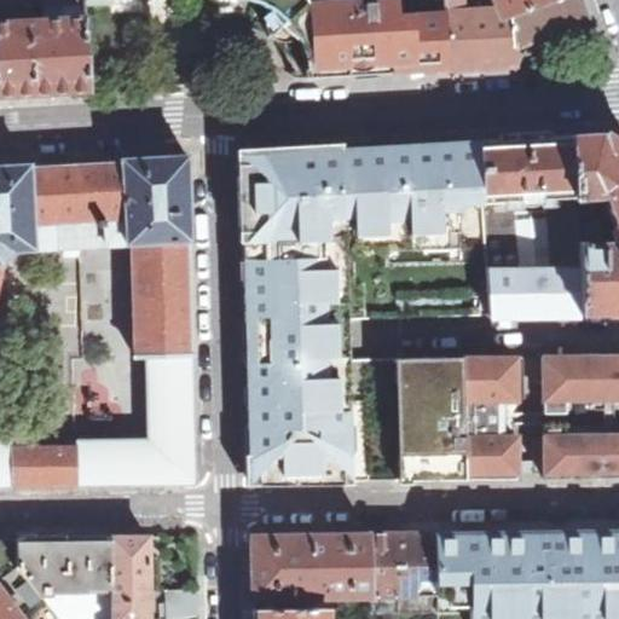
[(86,17),(86,4),(85,0),(45,0),(46,19),(86,17)]
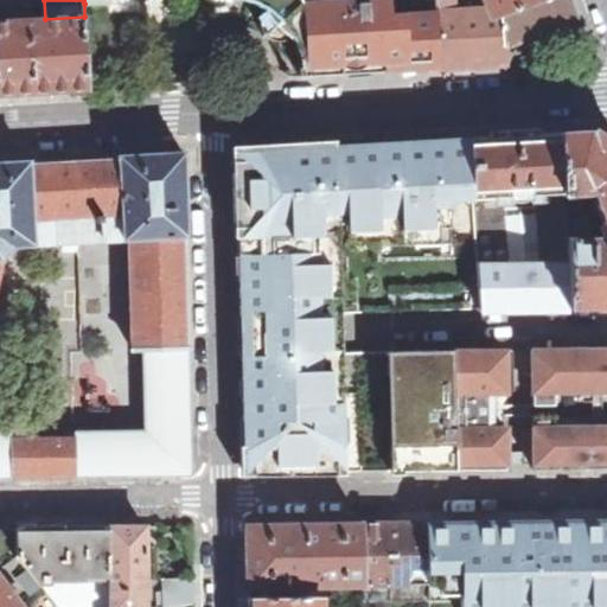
[(305,77),(302,1),(301,0),(246,0),(248,0),(256,4),(267,8),(273,13),(281,20),(287,27),(292,37),(293,40),(296,49),(299,61),(300,69),(300,77),(305,77)]
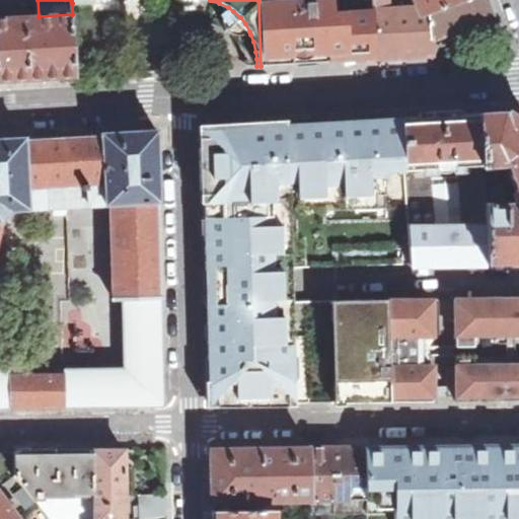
[(286,0),(265,1),(258,1),(261,66),(377,59),(374,10),(346,11),(338,12),(337,0),(314,0),(315,2),(306,2),(303,0),(302,0),(286,0)]
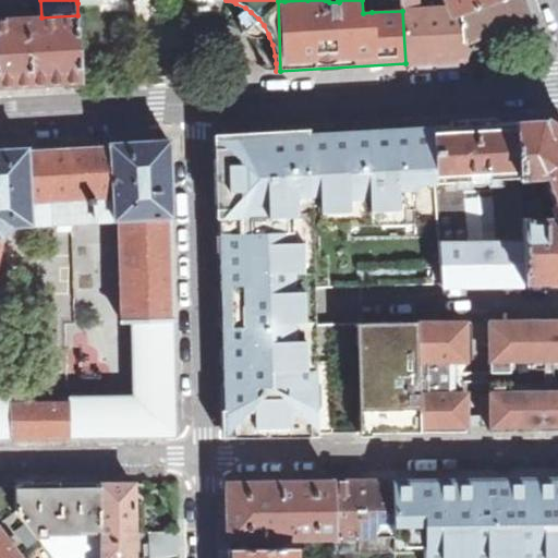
[(371,0),(372,12),(402,11),(401,0),(371,0)]
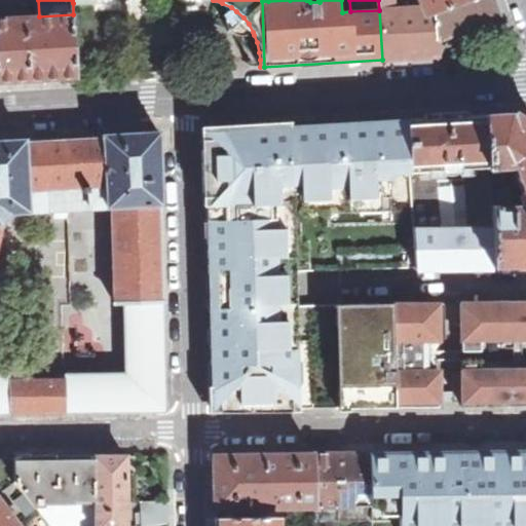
[(378,0),(379,10),(395,9),(393,0),(378,0)]
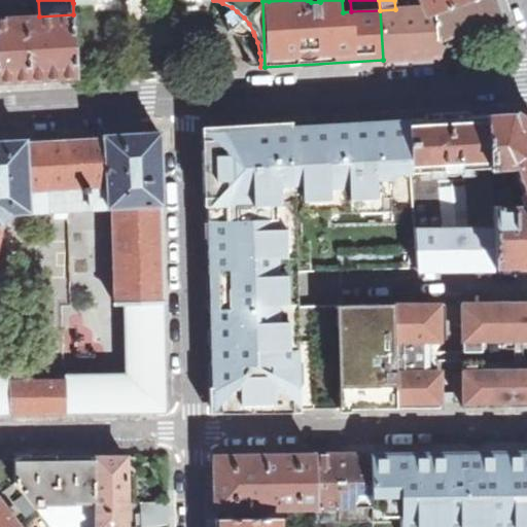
[(472,0),(421,0),(424,7),(428,16),(437,13),(472,0)]
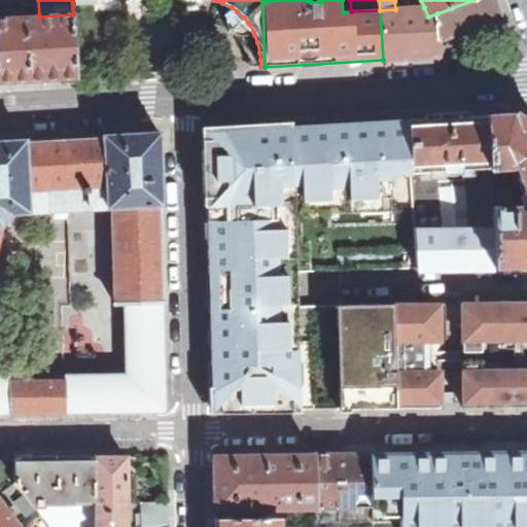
[(472,0),(437,13),(440,56),(470,55),(462,29),(500,14),(494,0),(472,0)]
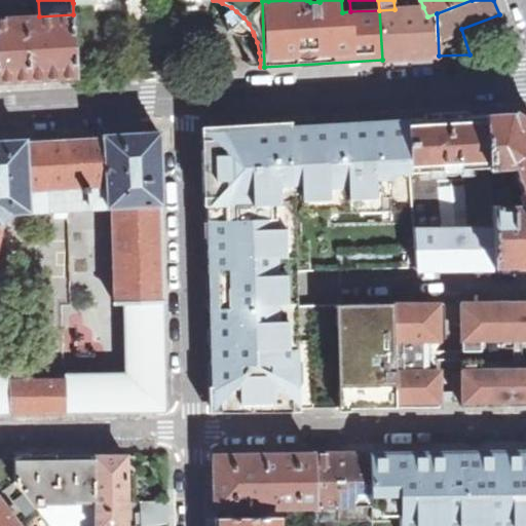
[(0,19),(26,17),(25,1),(0,3),(0,19)]
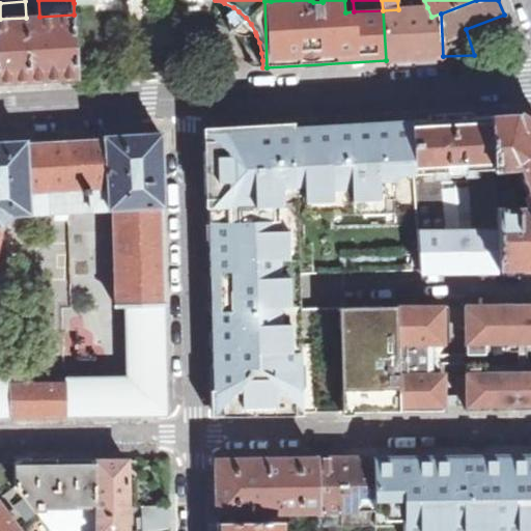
[(386,60),(443,56),(441,14),(431,17),(427,7),(398,9),(383,10),(386,60)]
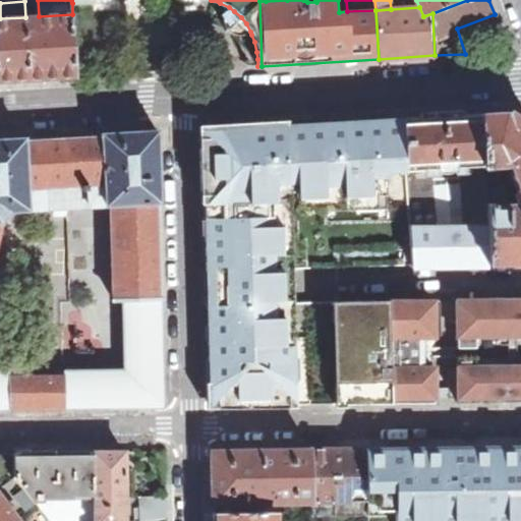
[(0,80),(76,76),(72,14),(39,16),(25,17),(0,18),(0,80)]
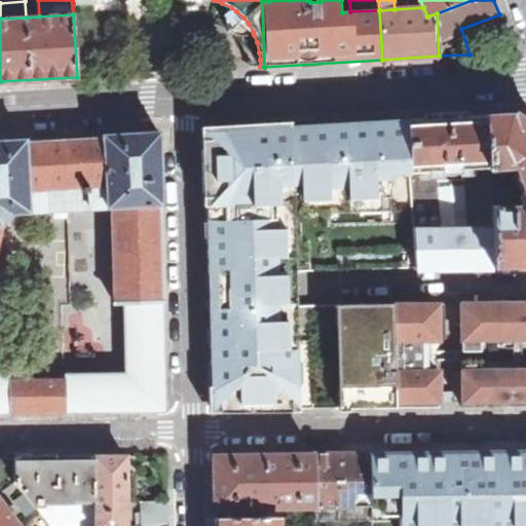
[(525,123),(511,113),(485,114),(492,207),(492,227),(492,268),(525,267),(525,123)]
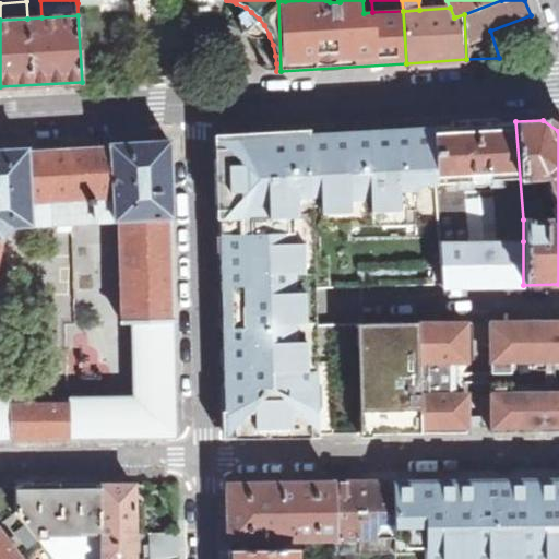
[(432,127),(440,242),(523,241),(523,219),(515,121),(483,123),(460,126),(432,127)]
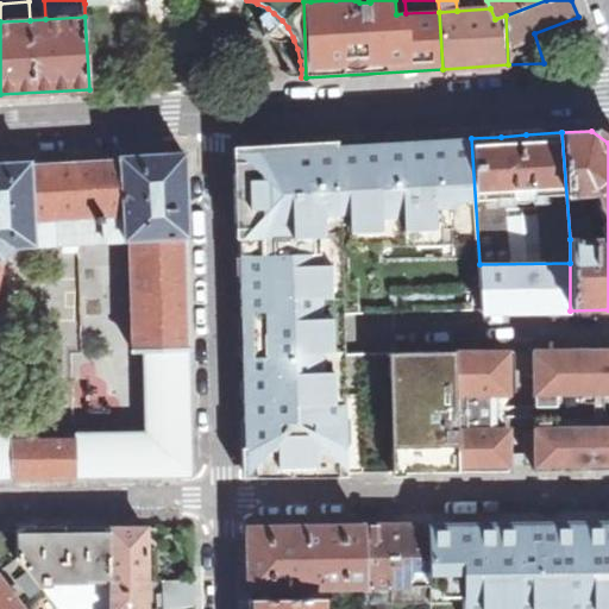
[(397,312),(482,311),(479,264),(471,138),(454,139),(410,142),(383,143),(385,313),(397,312)]
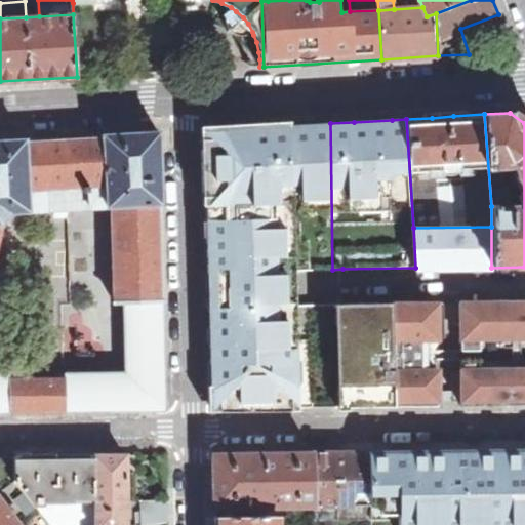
[(208,271),(332,270),(330,123),(270,127),(204,130),(205,168),(208,271)]
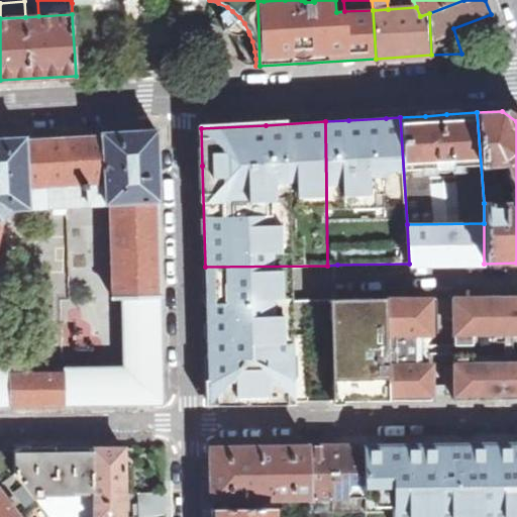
[(101,136),(26,140),(29,209),(71,206),(111,204),(114,300),(127,299),(128,369),(126,372),(64,373),(64,374),(64,402),(159,401),(159,374),(158,340),(157,298),(159,298),(157,202),(160,202),(158,130),(143,130),(101,133),(101,136)]
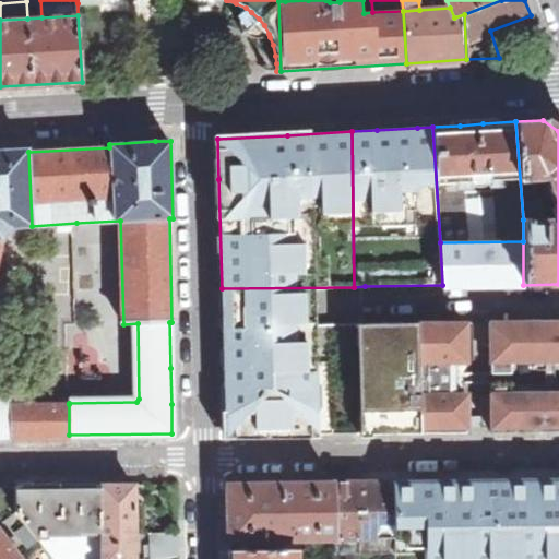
[(0,435),(12,435),(12,437),(69,437),(69,435),(69,404),(25,405),(25,392),(13,392),(14,405),(12,405),(12,403),(0,403),(0,246),(2,239),(13,227),(32,226),(28,152),(28,149),(10,150),(0,150),(0,435)]
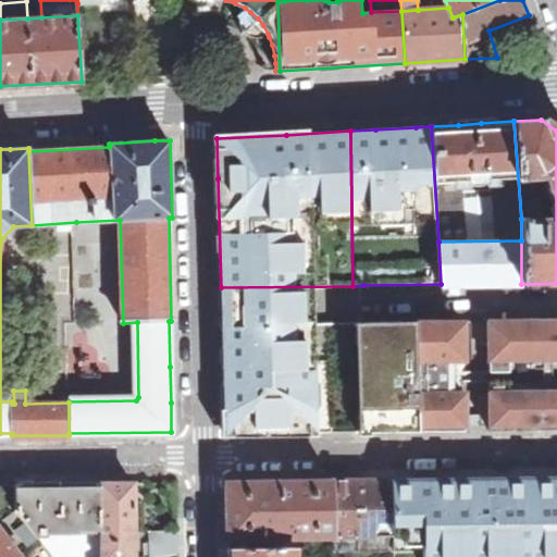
[(441,284),(521,284),(521,240),(438,242),(441,284)]
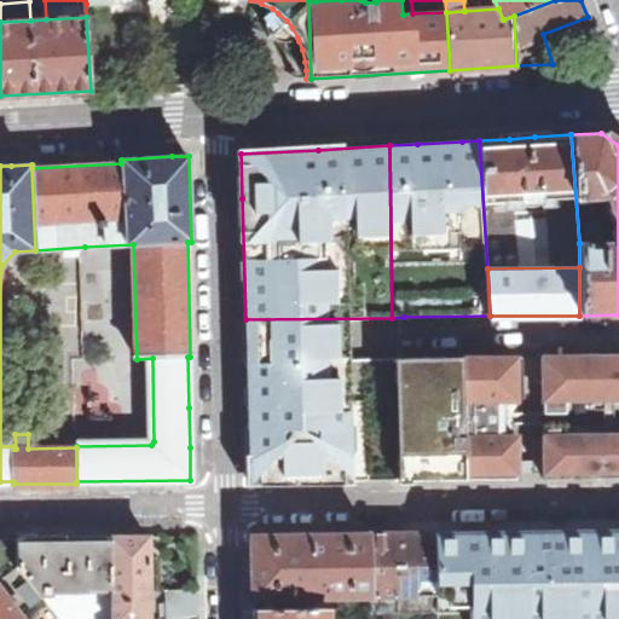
[(597,478),(618,478),(618,356),(594,357),(597,478)]
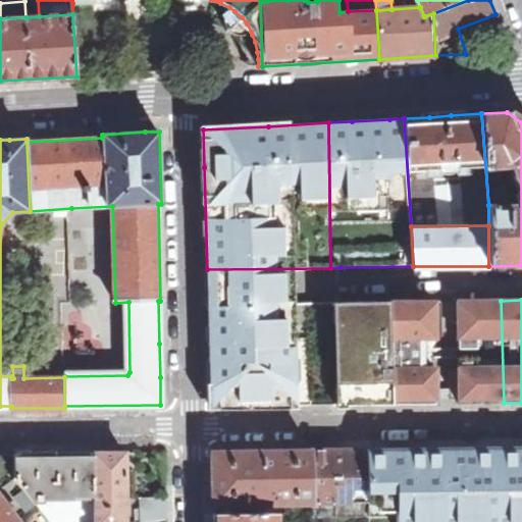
[(459,403),(504,403),(501,301),(441,302),(442,337),(459,337),(459,368),(451,368),(452,399),(459,399),(459,403)]
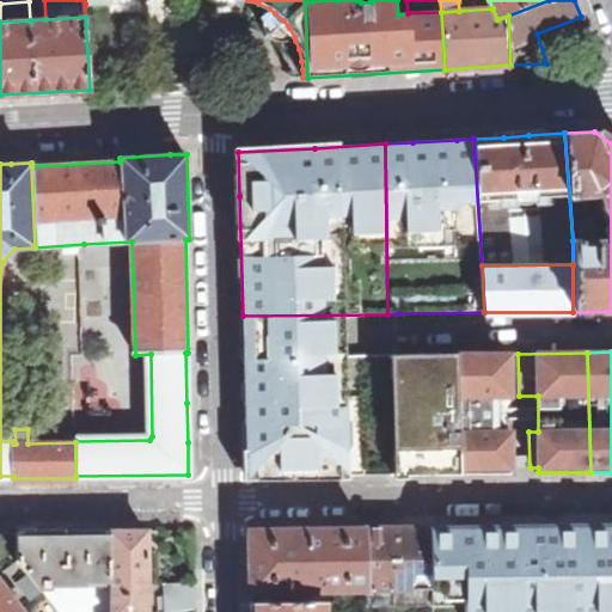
[(456,475),(513,473),(509,354),(452,355),(456,475)]
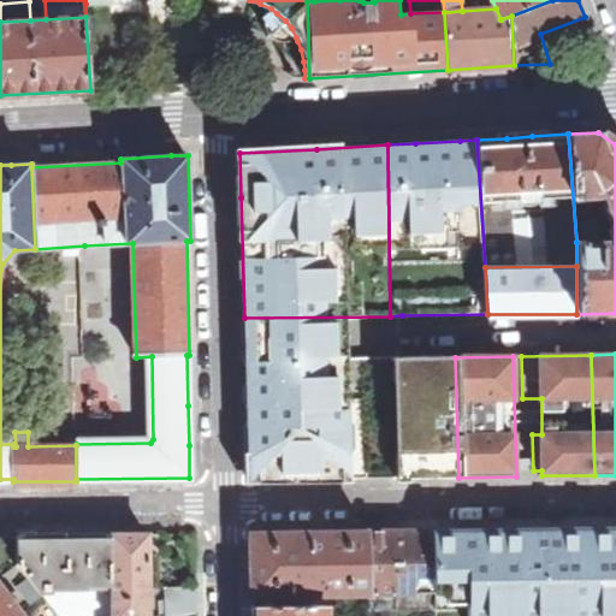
[(341,479),(436,478),(432,357),(246,361),(248,432),(249,480),(292,479),(341,479)]
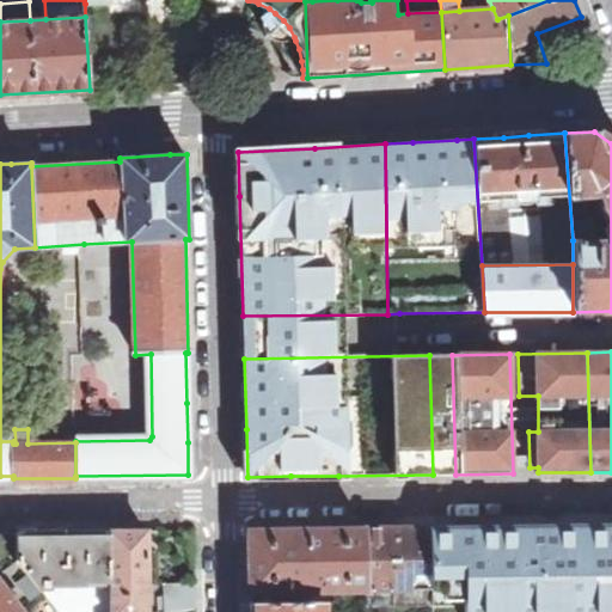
[(433,475),(456,475),(452,355),(429,355),(433,475)]
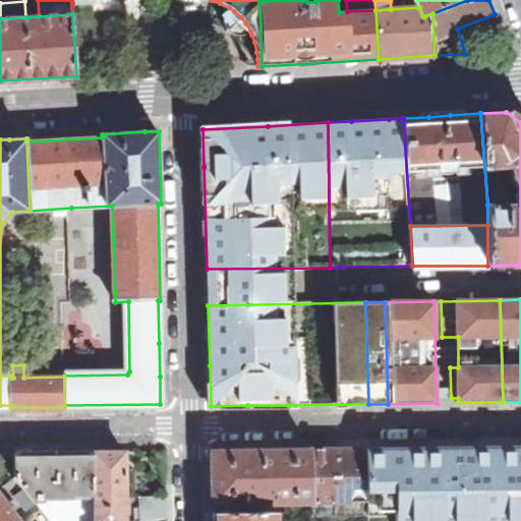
[(520,520),(520,448),(368,450),(368,500),(396,500),(396,520),(520,520)]
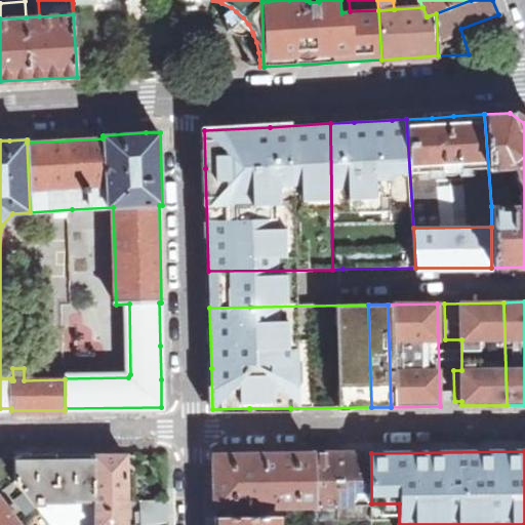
[(316,506),(315,453),(213,455),(215,508),(316,506)]
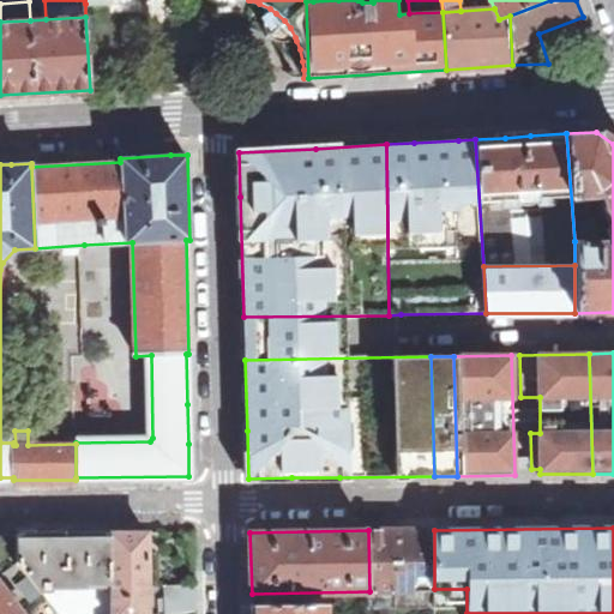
[(434,589),(434,530),(368,530),(369,591),(395,591),(395,608),(434,608),(434,589)]
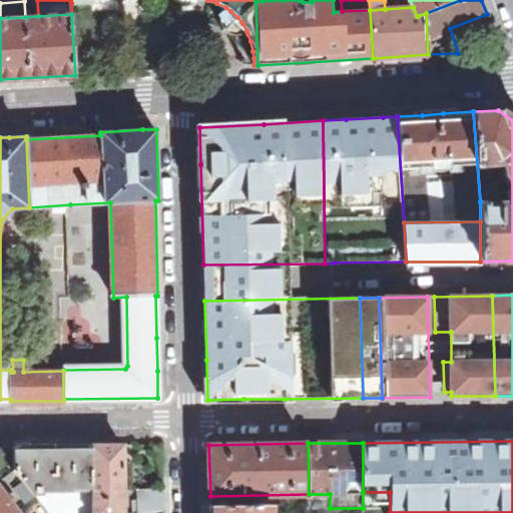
[(93,512),(123,512),(122,445),(93,446),(93,512)]
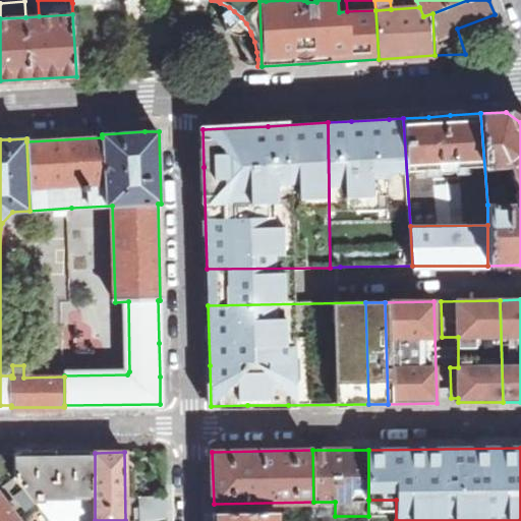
[(0,487),(16,476),(16,454),(0,453),(0,487)]
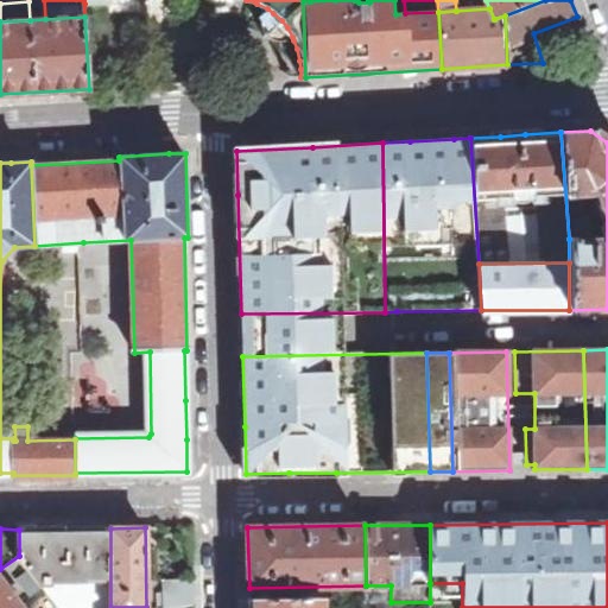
[(111,607),(111,529),(19,530),(19,556),(57,607),(111,607)]
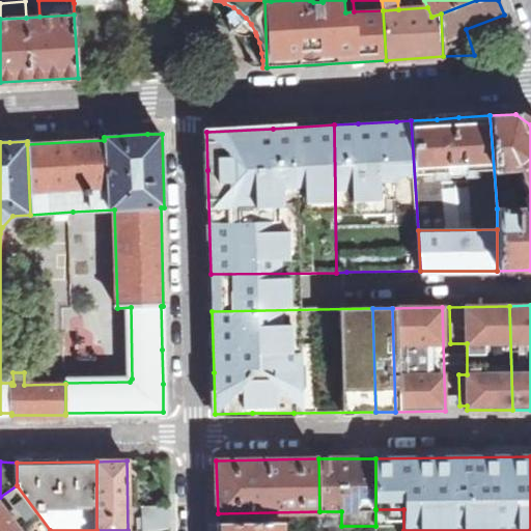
[(0,530),(19,530),(0,505),(0,530)]
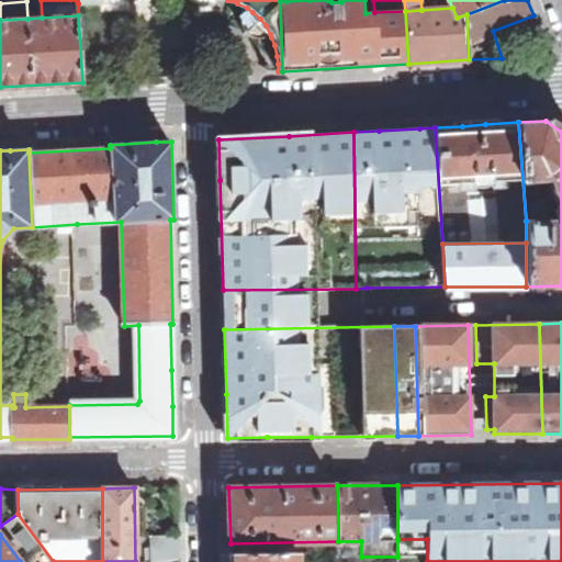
[(146,561),(180,558),(180,536),(150,536),(150,547),(146,548),(146,561)]
